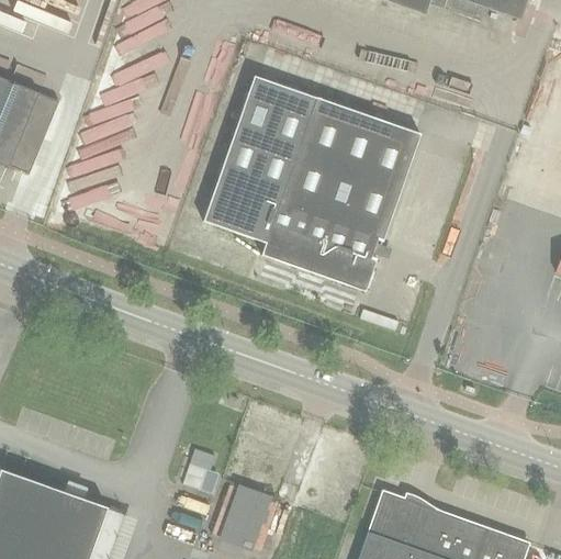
[(386,0),(424,13),(428,1),(481,20),(485,6),(516,17),(522,0),(386,0)]
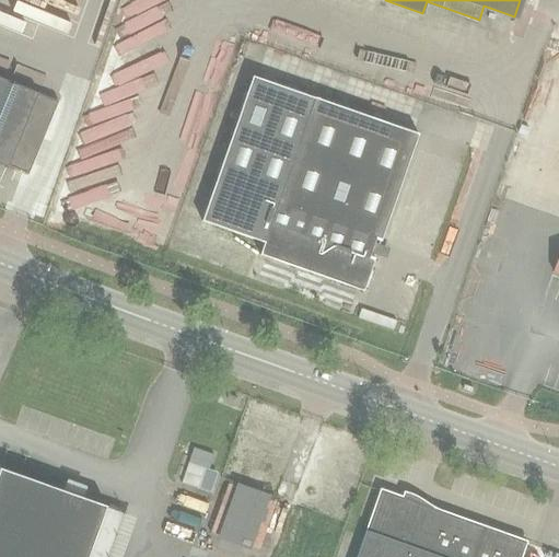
[(260,253),(261,254),(264,250),(266,251),(265,253),(359,286),(360,283),(363,285),(362,289),(363,289),(375,256),(373,255),(373,257),(370,256),(377,236),(380,236),(380,239),(381,240),(419,132),(417,131),(253,73),(202,219),(265,241),(260,253)]
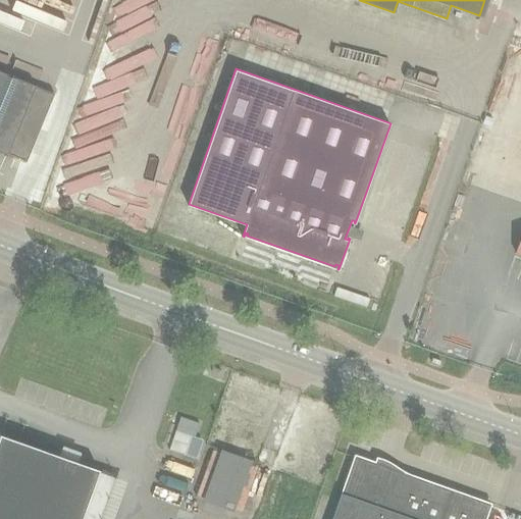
[(0,148),(25,159),(53,93),(0,70),(0,148)]
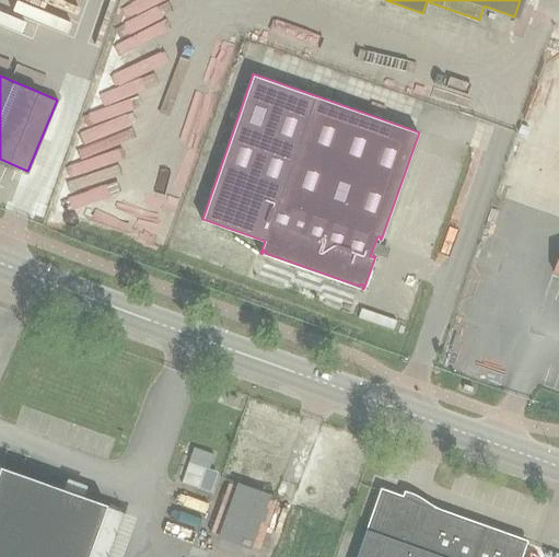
[(223,467),(213,464),(219,449),(200,442),(187,477),(217,488),(223,467)]
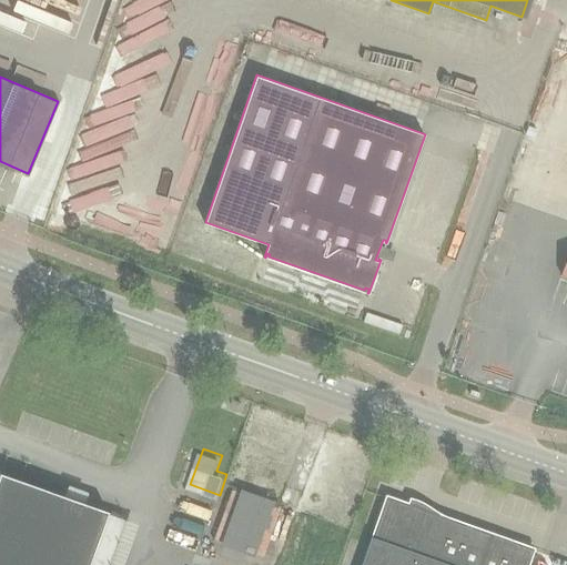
[(0,564),(89,564),(109,512),(0,472),(0,564)]
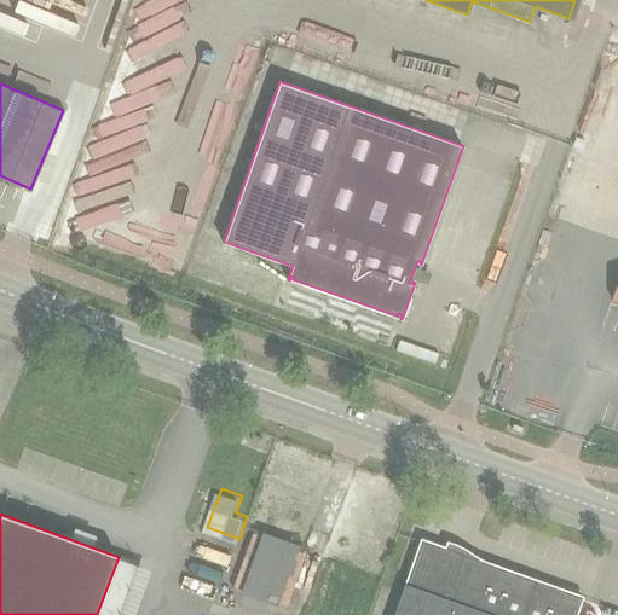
[(288,602),(309,543),(260,524),(240,585),(288,602)]
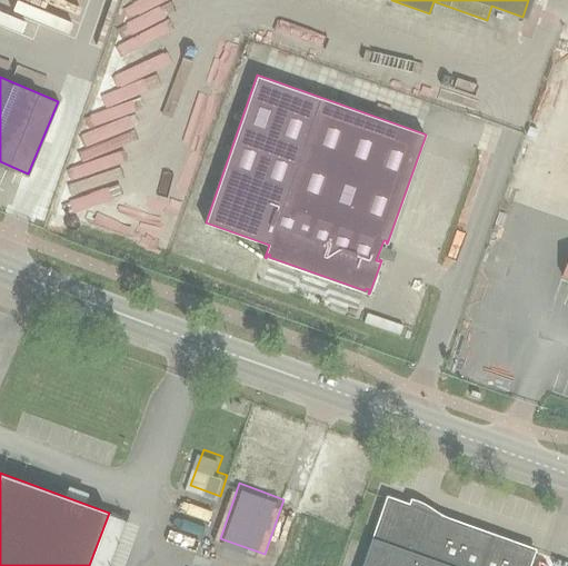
[(527,565),(535,546),(387,495),(361,565),(527,565)]
